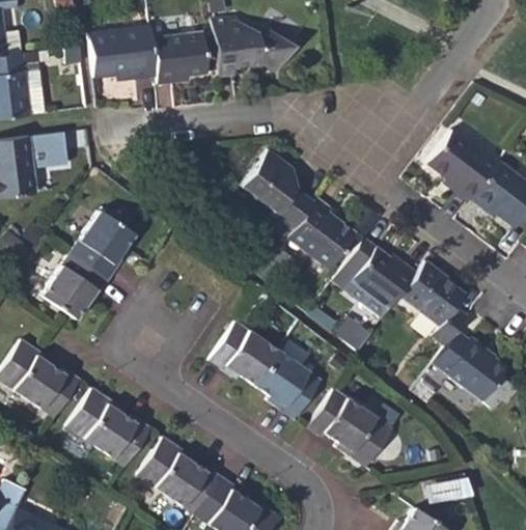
[(18,8),(16,0),(0,0),(0,56),(6,56),(4,36),(1,11),(18,8)]
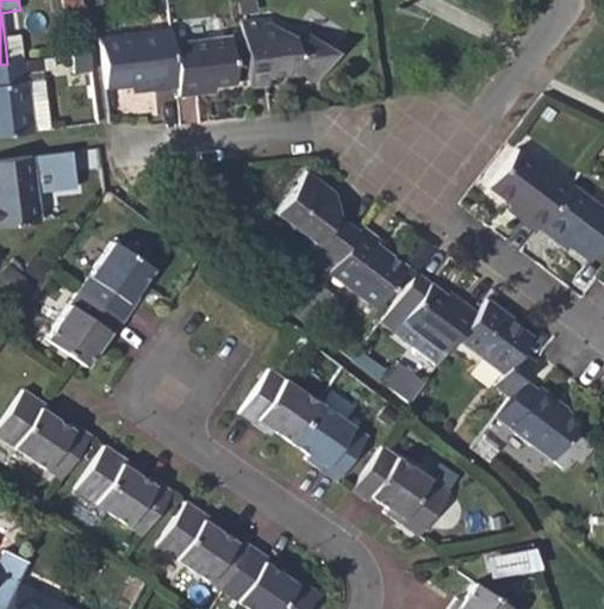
[(265,23),(248,25),(256,91),(275,88),(274,80),(303,76),(319,89),(344,58),(316,39),(303,41),(284,26),(266,29),(265,23)]
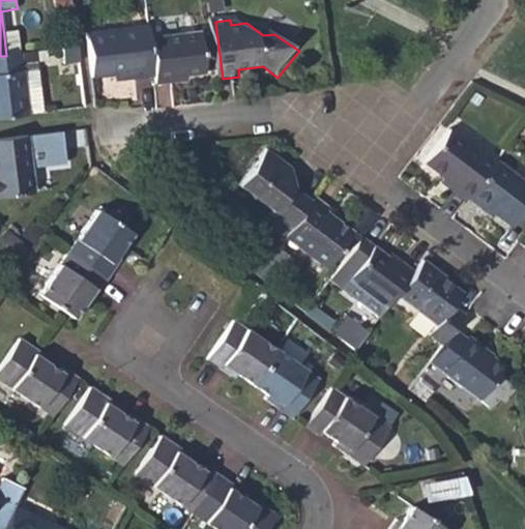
[(153,32),(90,39),(95,85),(139,79),(139,84),(159,82),(154,40),(153,32)]
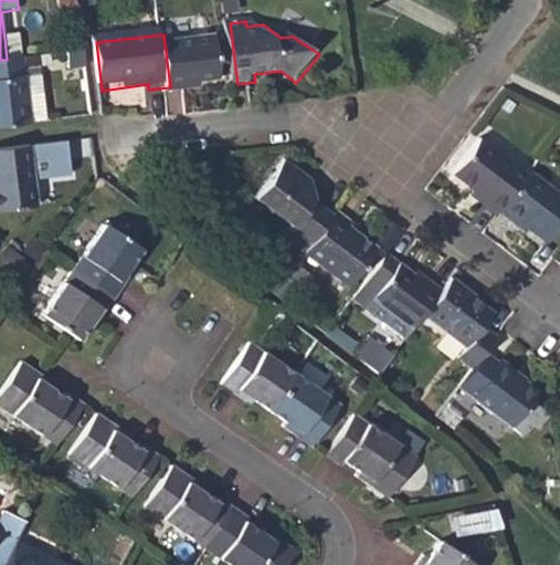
[(4,39),(7,60),(24,58),(21,37),(4,39)]
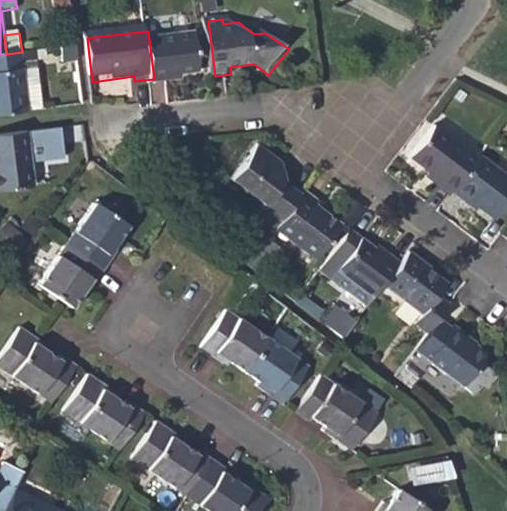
[(198,33),(149,39),(154,79),(155,82),(174,80),(174,74),(203,71),(198,33)]
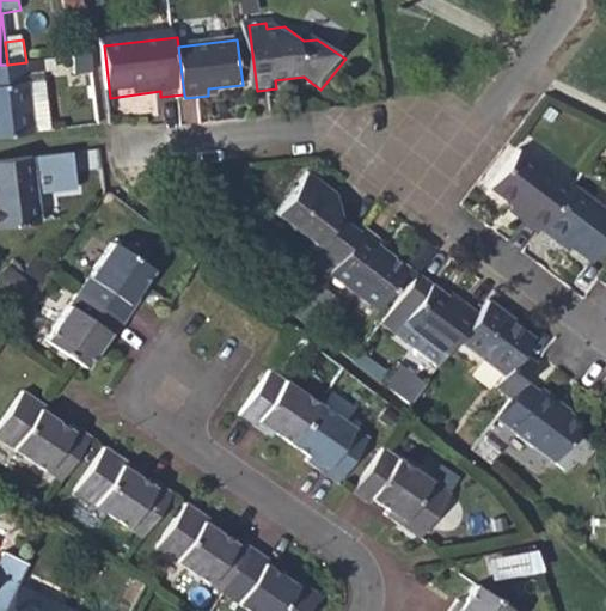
[(75,75),(96,73),(92,55),(72,56),(75,75)]
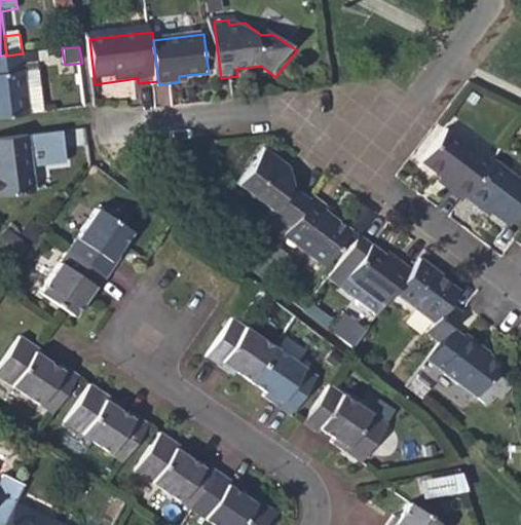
[(25,75),(23,53),(6,55),(0,55),(0,117),(29,114),(25,75)]
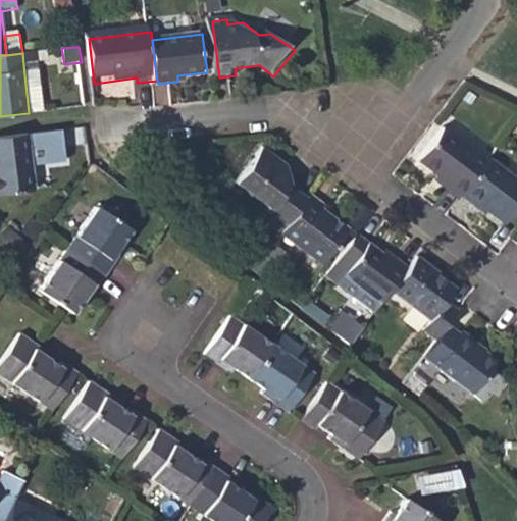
[(24,74),(29,113),(43,112),(38,73),(24,74)]
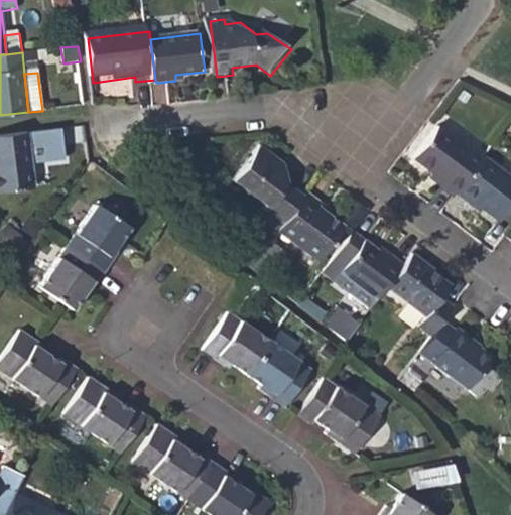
[(442,183),(458,196),(460,191),(485,158),(439,125),(415,156),(445,179),(442,183)]
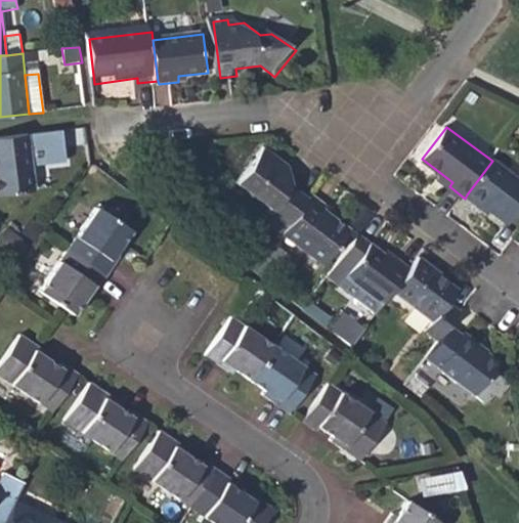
[(0,197),(36,192),(29,135),(0,139),(0,197)]
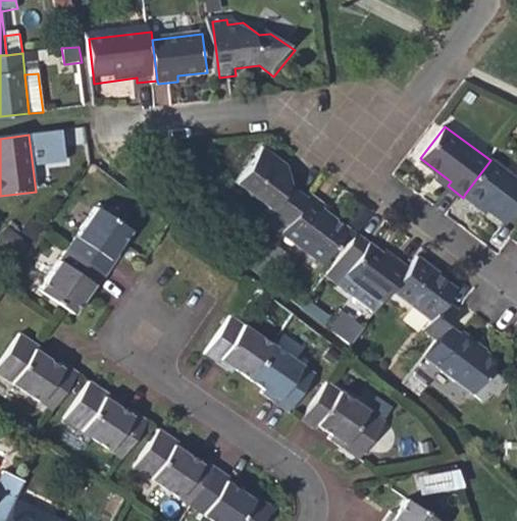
[(276,216),(292,227),(313,199),(294,186),(293,165),(267,147),(240,185),(274,209),(272,213),(276,216)]
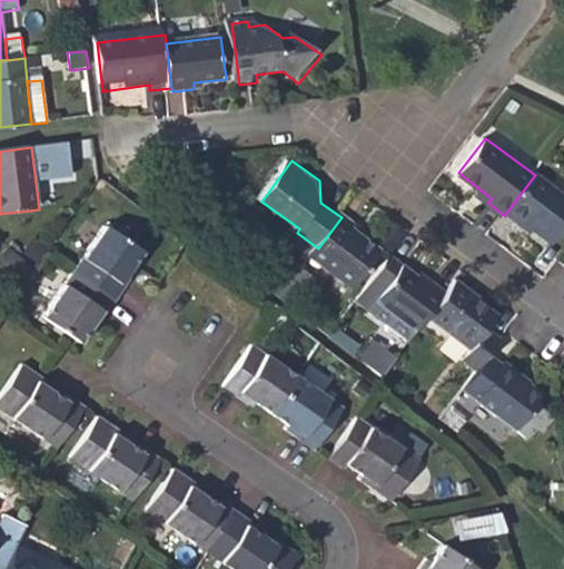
[(563,192),(537,173),(535,175),(507,212),(522,222),(524,219),(555,243),(563,231),(563,192)]
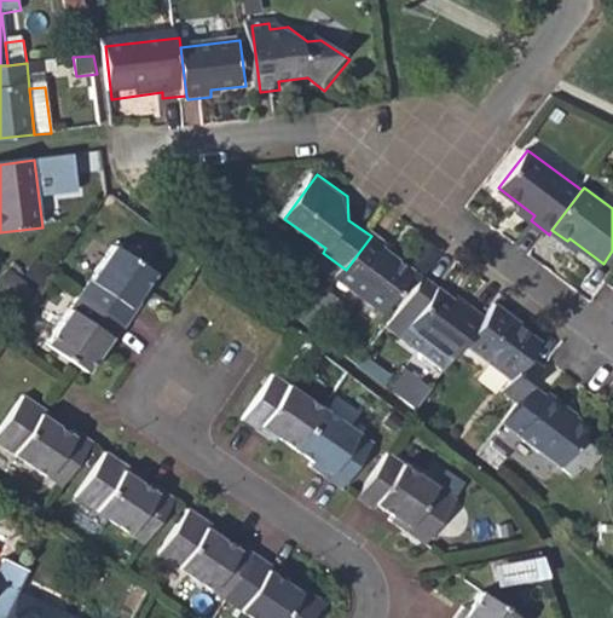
[(387,243),(374,232),(371,236),(346,270),(339,279),(385,315),(416,271),(385,249),(387,243)]
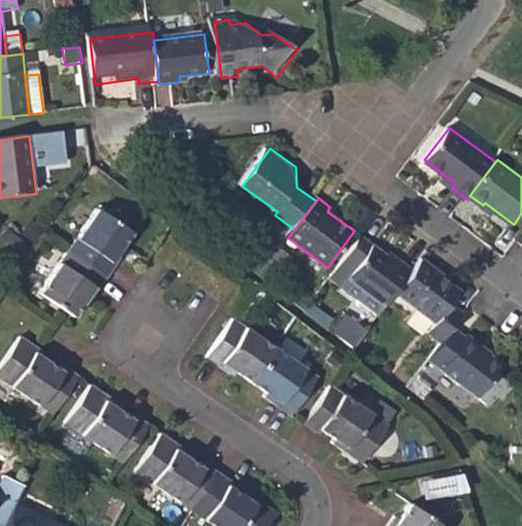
[(100,209),(72,250),(112,278),(122,264),(117,260),(126,248),(136,234),(100,209)]
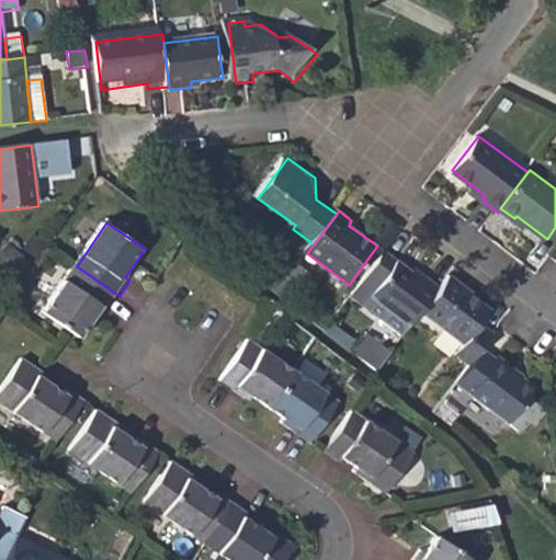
[(291,241),(307,253),(314,244),(297,232),(291,241)]
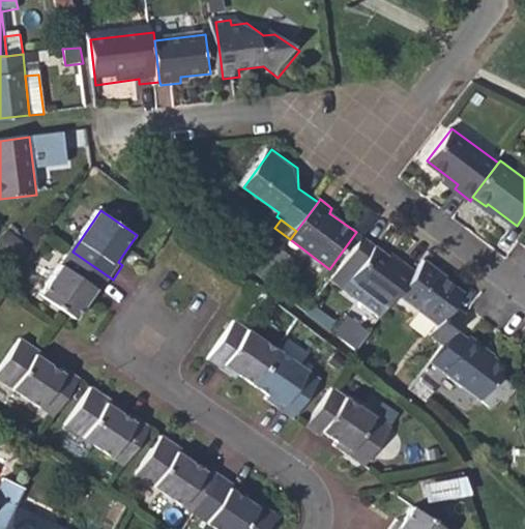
[(400,264),(366,238),(336,278),(384,316),(401,294),(418,271),(403,261),(400,264)]
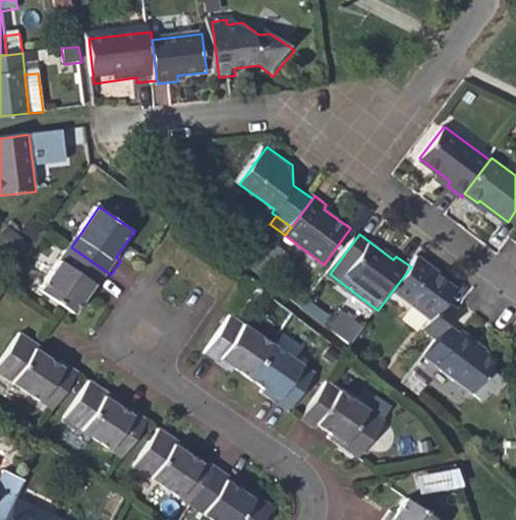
[(116,257),(120,261),(129,248),(124,245),(116,257)]
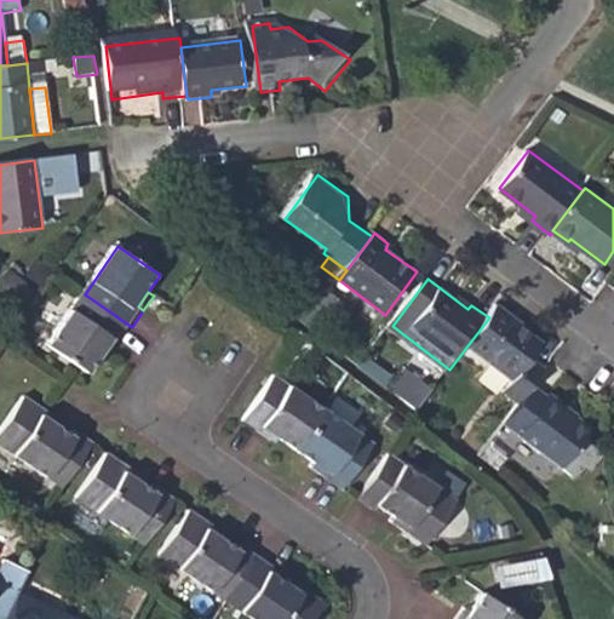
[(339,299),(330,292),(319,305),(328,314),(339,299)]
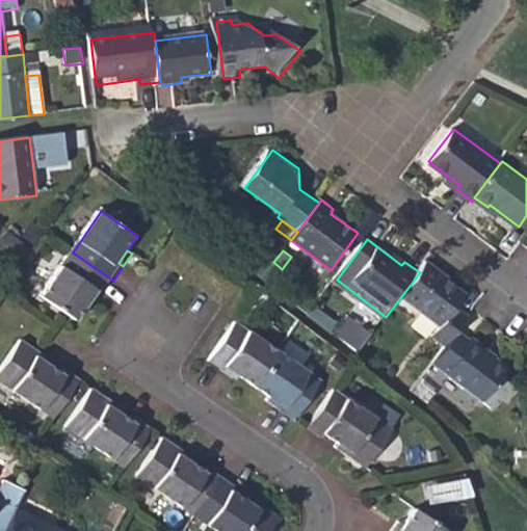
[(103,295),(113,281),(73,253),(43,296),(80,321),(90,307),(99,294),(103,295)]
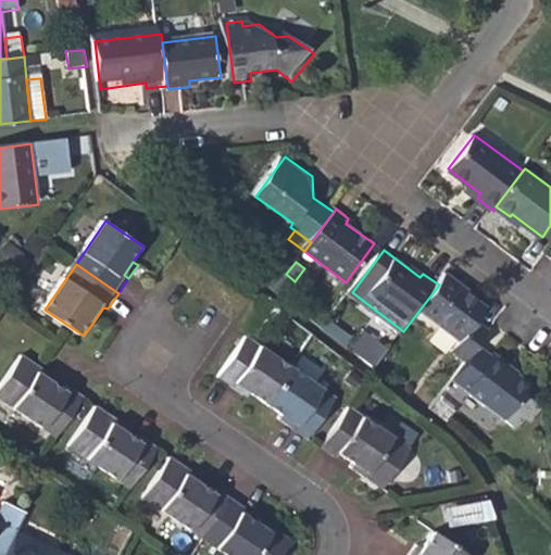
[(454,350),(467,360),(479,344),(490,328),(478,319),(488,306),(461,287),(463,282),(449,272),(439,285),(421,308),(461,340),(454,350)]
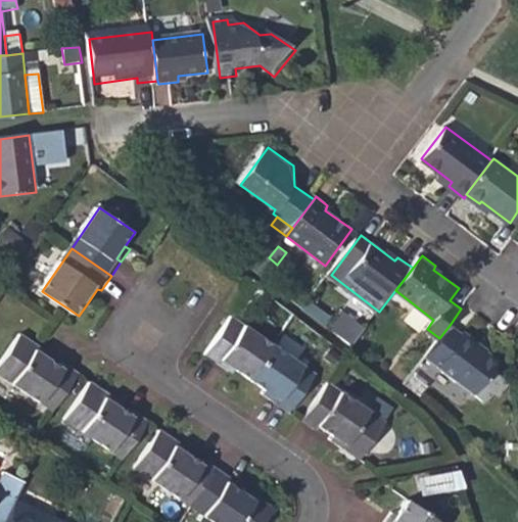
[(89,301),(92,303),(101,290),(97,289),(89,301)]
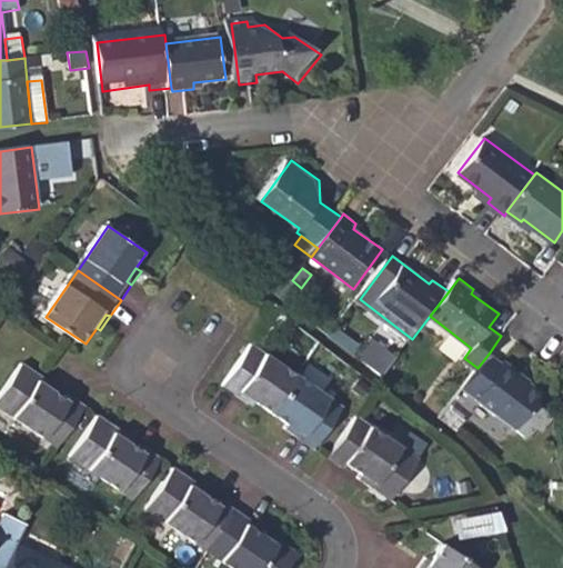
[(227,382),(242,392),(245,387),(259,398),(277,410),(301,376),(254,342),(227,382)]
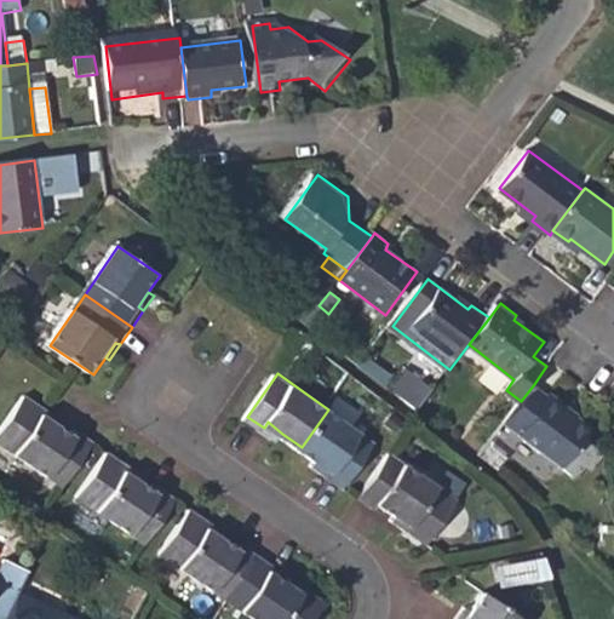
[(420,389),(429,396),(436,387),(426,379),(420,389)]
